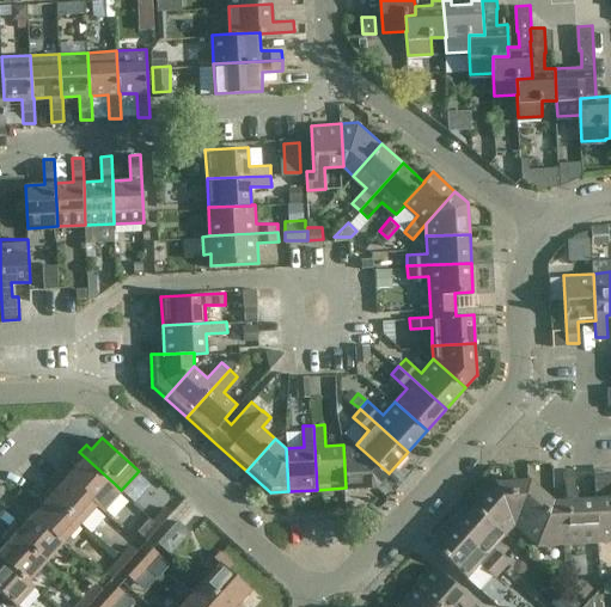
[(389,473),(356,445),(343,445),(346,488),(377,486),(377,485),(389,473)]
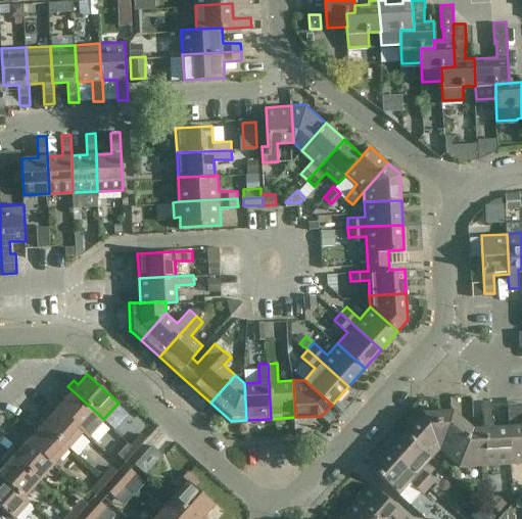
[(66,397),(57,407),(84,431),(89,436),(103,419),(98,414),(67,386),(61,393),(66,397)]
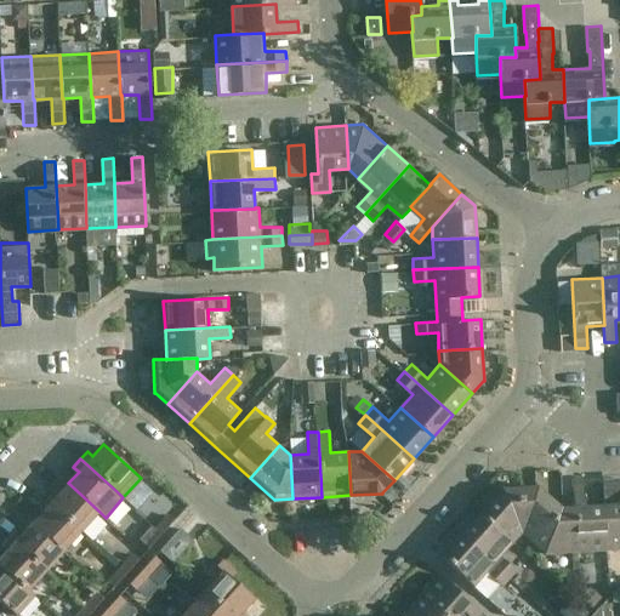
[(100,512),(68,483),(57,495),(52,490),(45,497),(81,531),(100,512)]
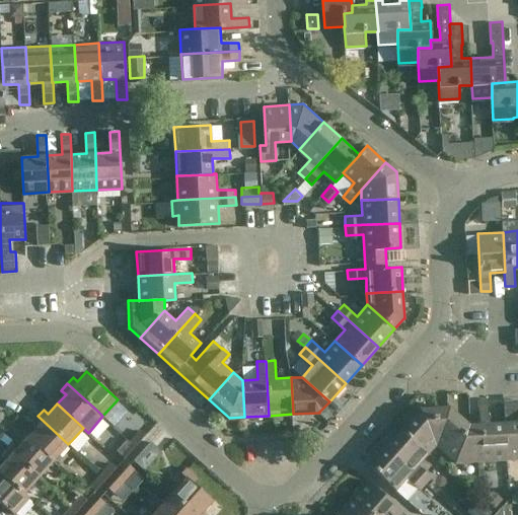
[(483,459),(507,458),(505,422),(490,423),(489,405),(479,406),(479,423),(481,423),(483,459)]
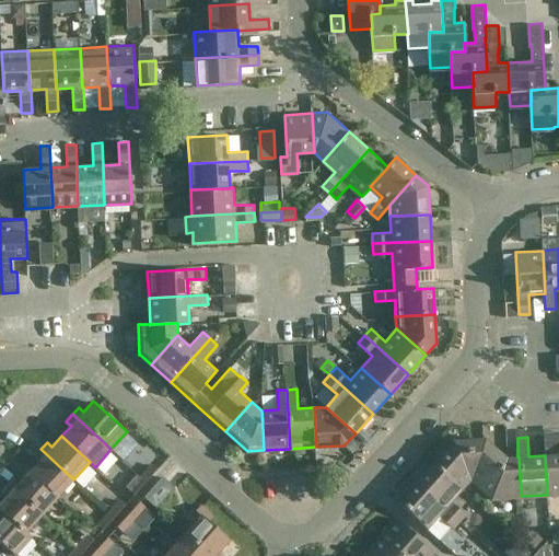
[(472,478),(480,487),(507,458),(485,438),(469,439),(472,478)]
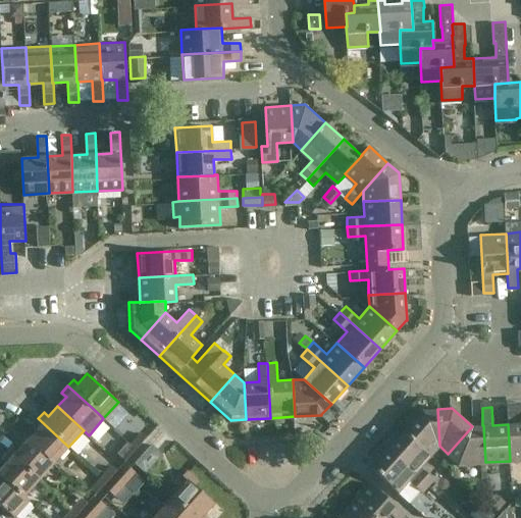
[(422,410),(404,429),(431,454),(439,446),(437,409),(422,410)]
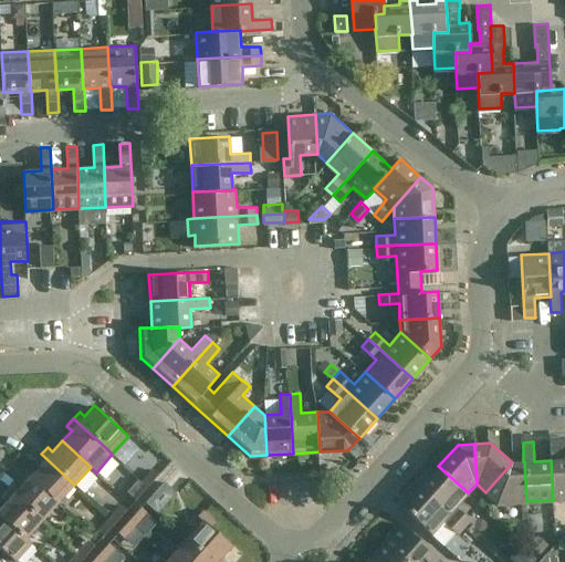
[(40,466),(30,476),(59,502),(74,485),(41,454),(34,461),(40,466)]
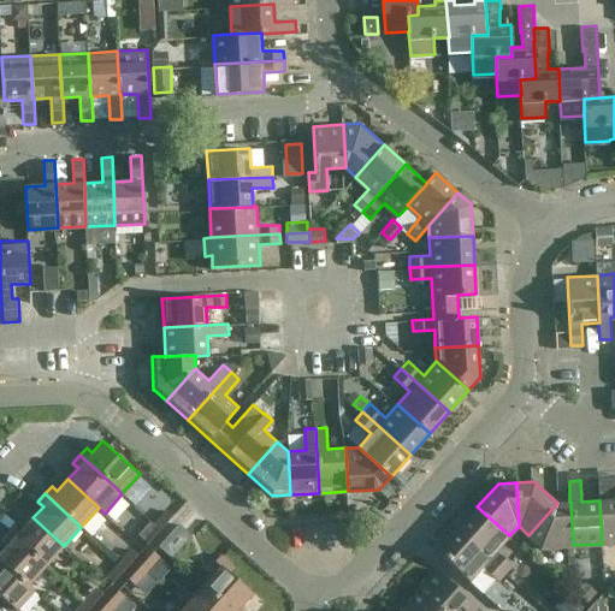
[(614,499),(599,500),(602,544),(614,543),(614,499)]
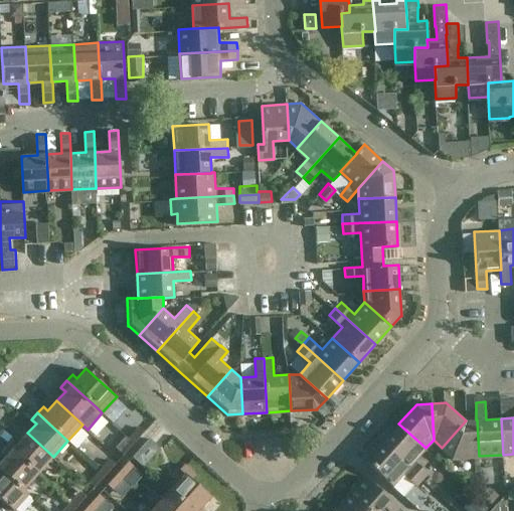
[(453,458),(479,456),(477,419),(476,419),(466,420),(442,448),(453,457),(453,458)]
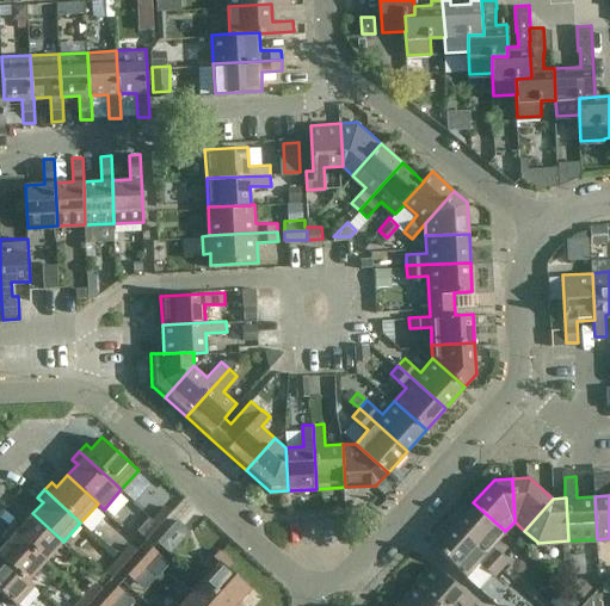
[(505,531),(473,502),(454,524),(501,567),(509,560),(493,545),(505,531)]
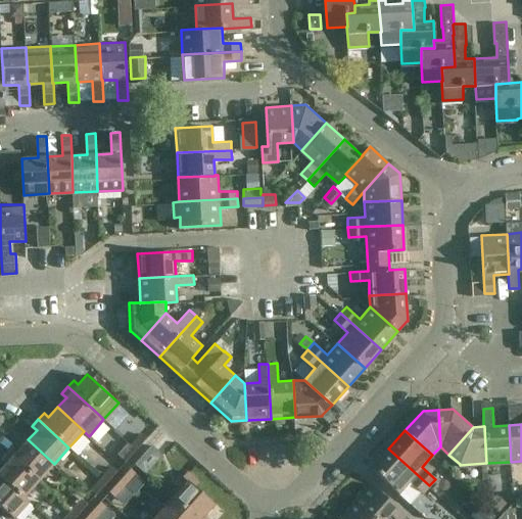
[(142,432),(132,442),(131,443),(137,449),(147,437),(142,432)]
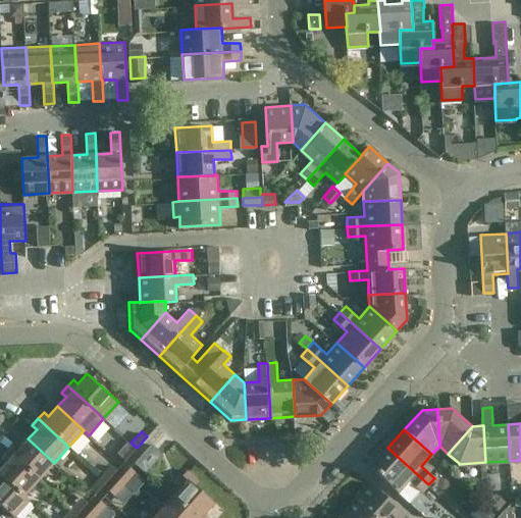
[(8,451),(39,479),(54,463),(28,438),(18,449),(14,445),(8,451)]
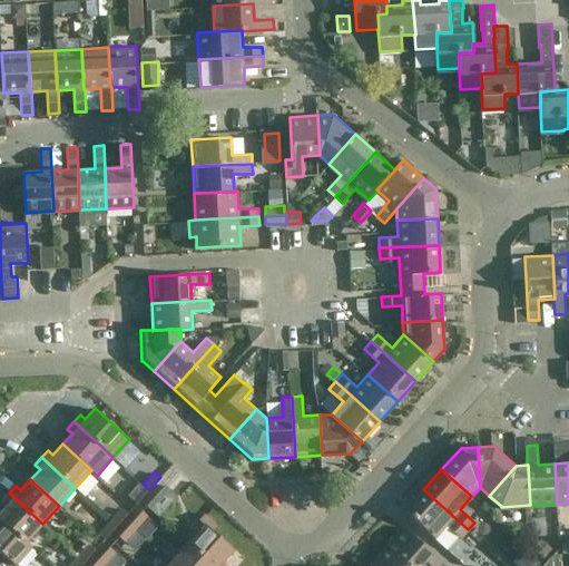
[(127,493),(138,501),(149,489),(143,484),(144,482),(139,479),(127,493)]
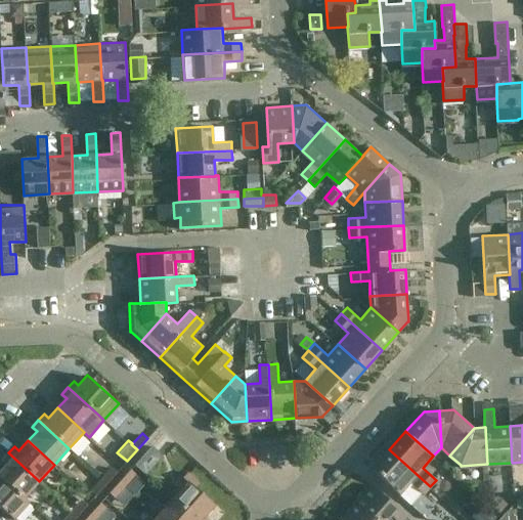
[(164,455),(153,444),(135,464),(146,474),(164,455)]
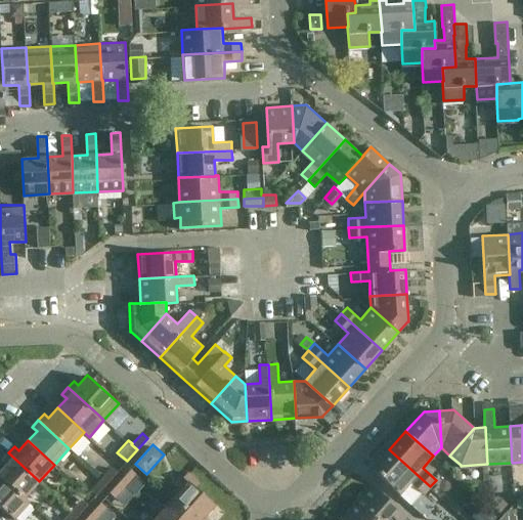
[(430,486),(389,449),(373,468),(400,493),(410,481),(424,493),(430,486)]
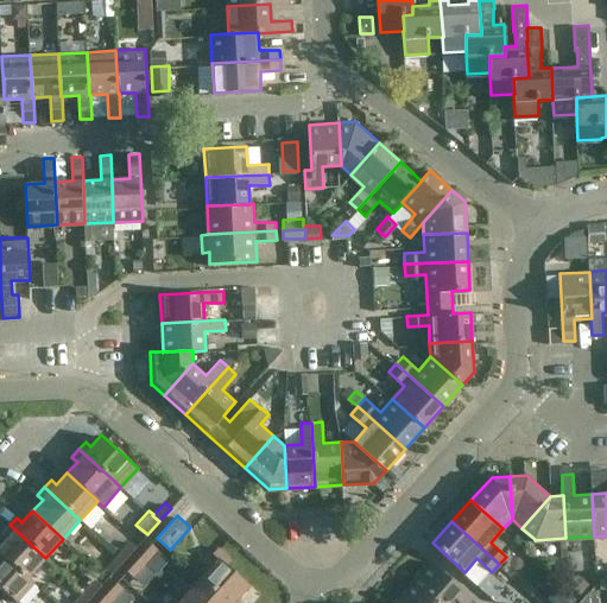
[(0,546),(0,550),(29,577),(45,558),(10,525),(2,533),(8,538),(0,546)]
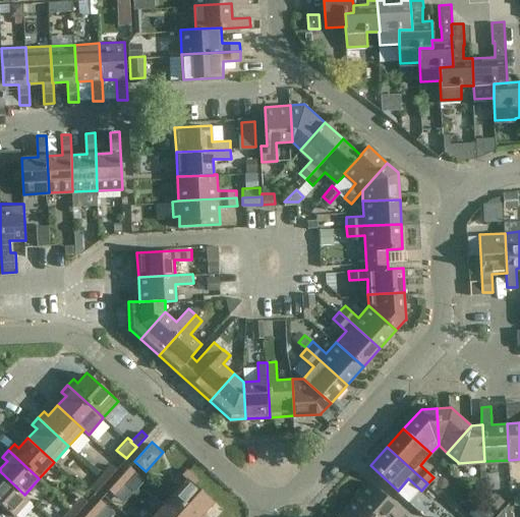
[(112,463),(102,474),(107,479),(117,468),(112,463)]
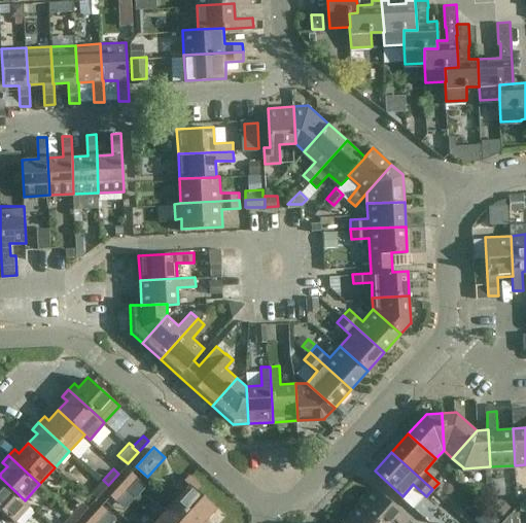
[(132,472),(121,483),(127,487),(137,476),(132,472)]
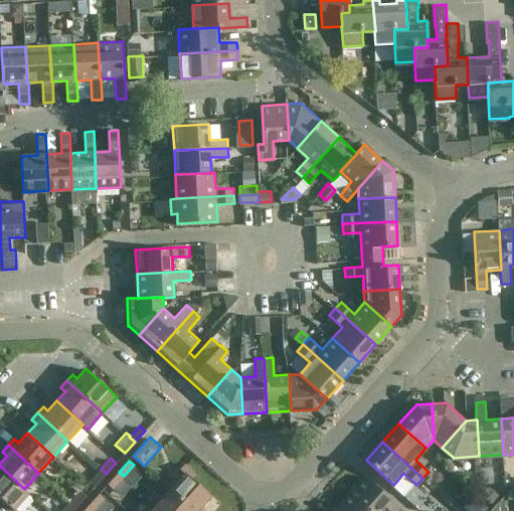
[(82,474),(96,485),(106,474),(101,469),(100,470),(92,463),(82,474)]
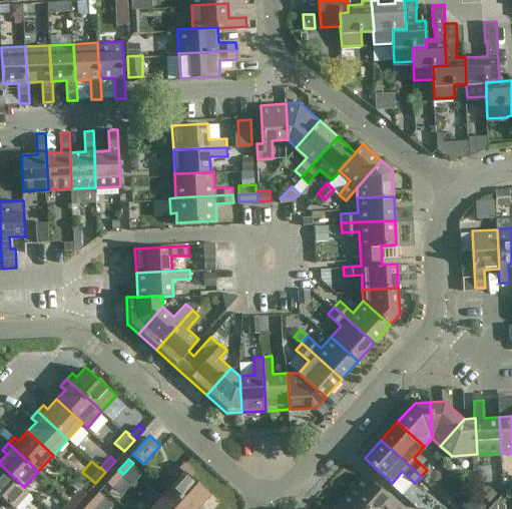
[(169,487),(193,508),(204,508),(206,508),(201,504),(210,494),(191,477),(196,471),(184,461),(179,467),(184,471),(169,487)]
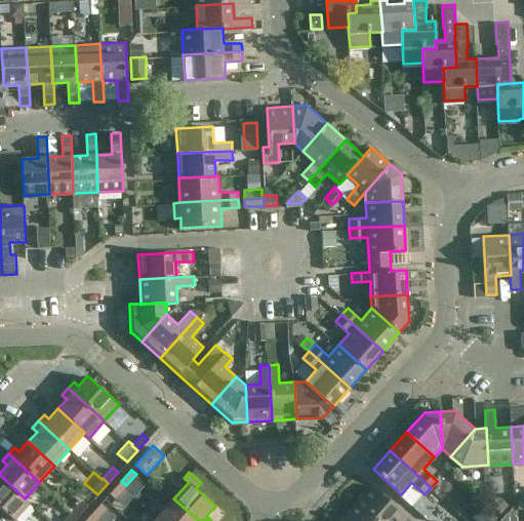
[(30,503),(25,498),(0,475),(0,520),(18,520),(15,518),(30,503)]
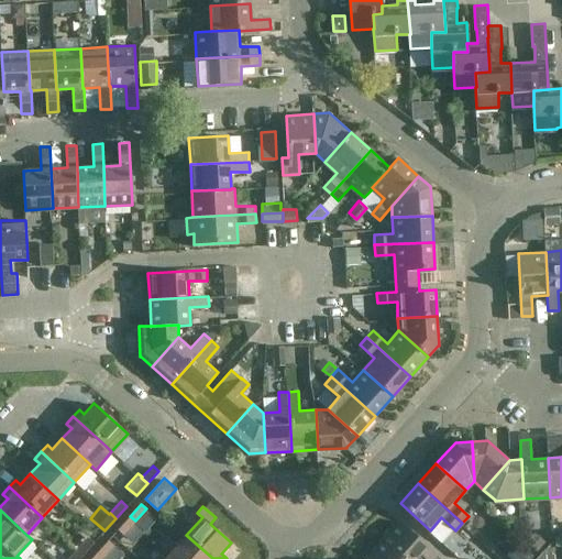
[(130,516),(119,528),(124,534),(135,521),(130,516)]
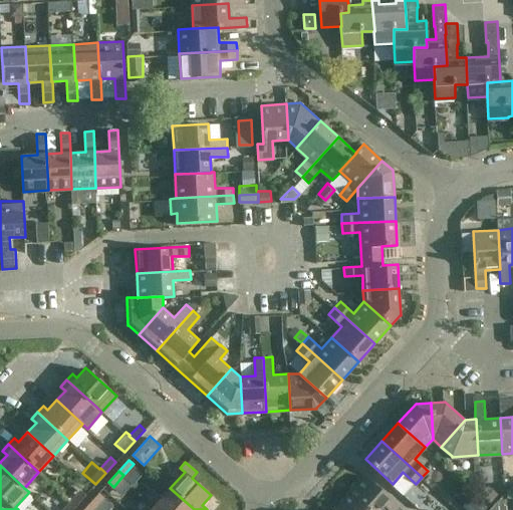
[(363,474),(347,492),(366,509),(378,509),(385,505),(390,509),(403,509),(404,509),(363,474)]
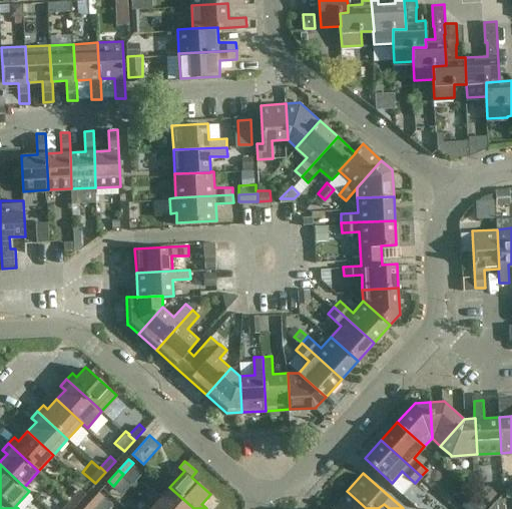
[(71,500),(76,504),(86,493),(74,482),(64,493),(71,499),(71,500)]
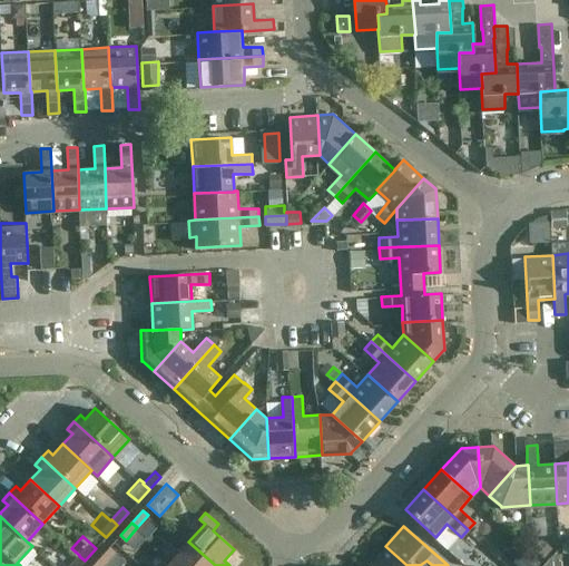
[(215,565),(188,542),(173,559),(179,565),(215,565)]
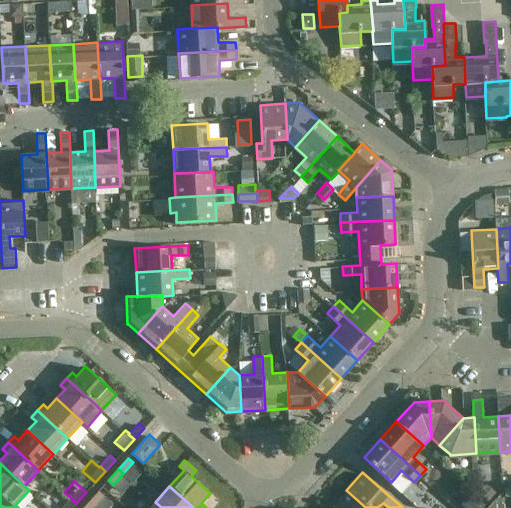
[(99,490),(88,501),(94,506),(104,495),(99,490)]
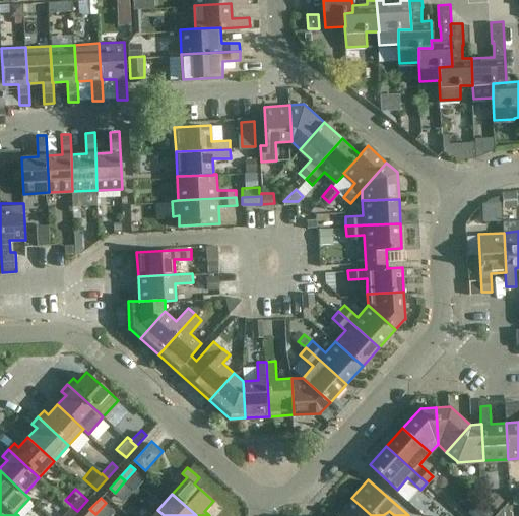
[(371,515),(351,498),(335,515),(334,515),(371,515)]
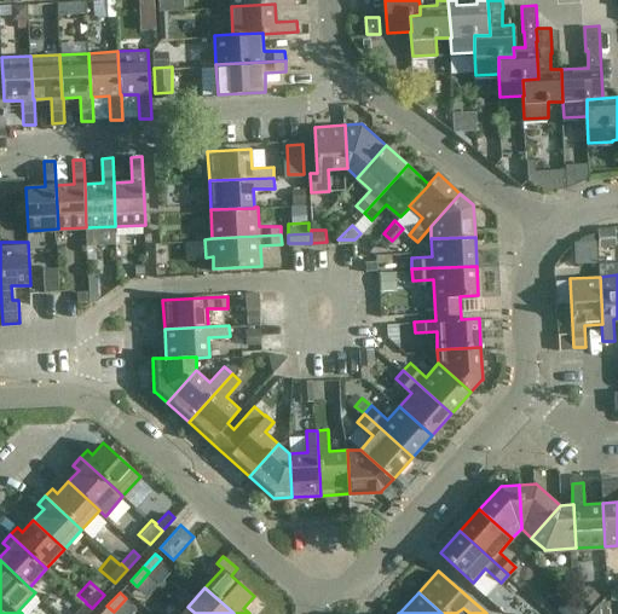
[(75,613),(86,613),(92,608),(86,603),(75,613)]
